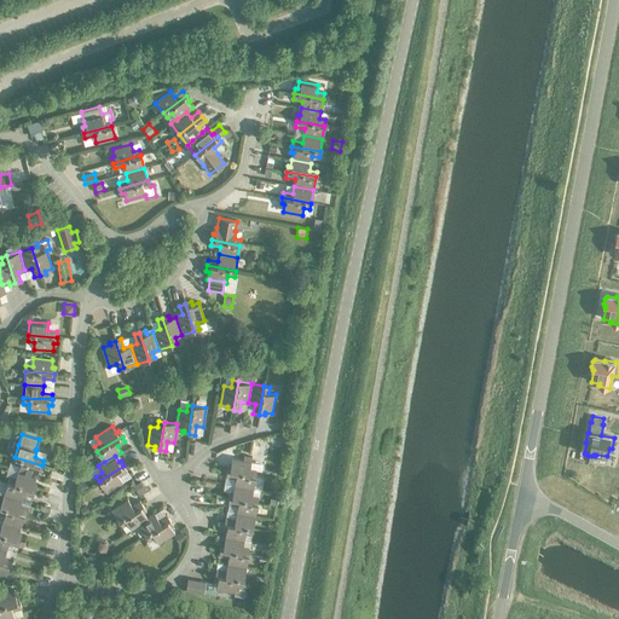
[(227,466),(226,472),(255,476),(256,470),(249,469),(250,462),(252,457),(243,456),(242,461),(232,458),(231,466),(227,466)]
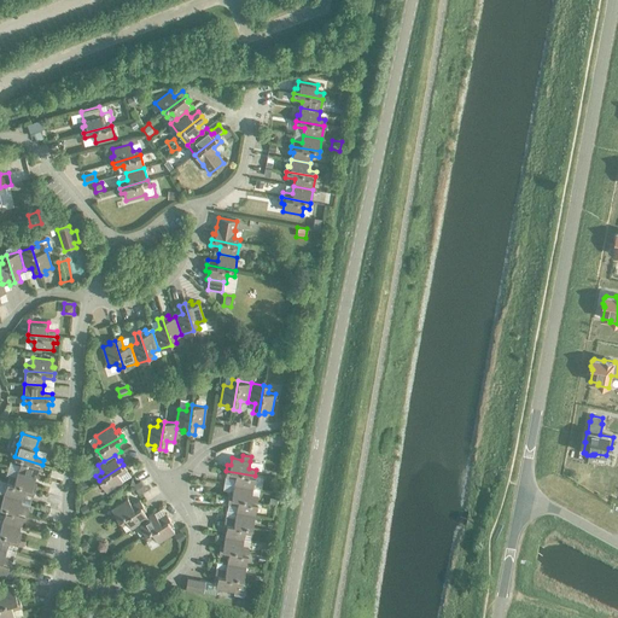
[(42,465),(15,456),(12,462),(19,465),(17,471),(35,477),(38,470),(40,471),(42,465)]
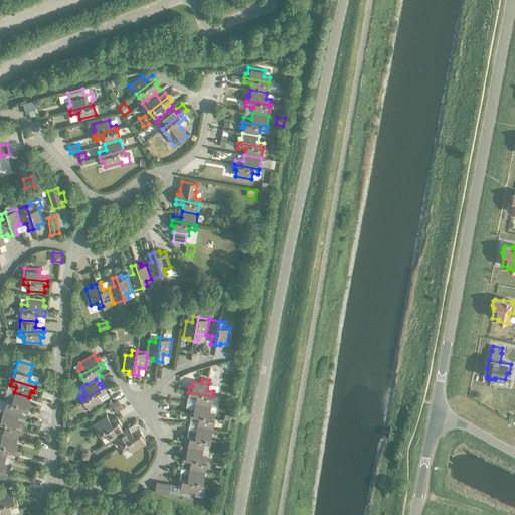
[(103,387),(82,400),(89,409),(102,401),(99,396),(106,391),(103,387)]
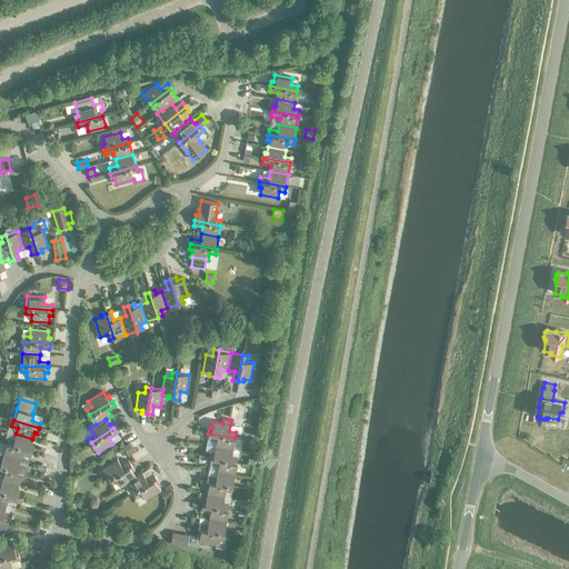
[(8,438),(6,443),(31,451),(33,446),(31,446),(32,439),(16,433),(13,440),(8,438)]
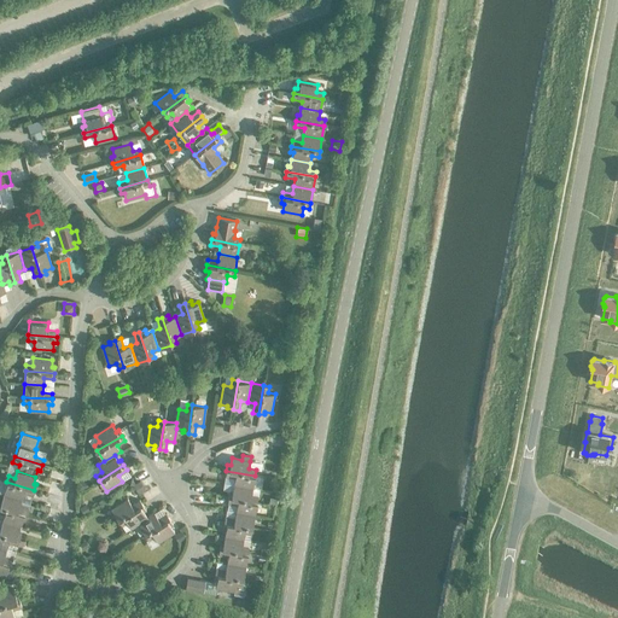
[(255,476),(226,471),(225,477),(234,478),(233,485),(252,488),(255,476)]
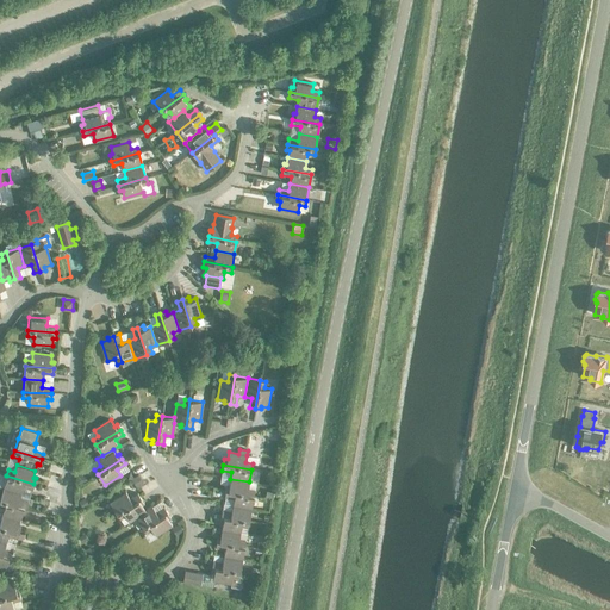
[(83,473),(78,477),(81,483),(87,479),(83,473)]
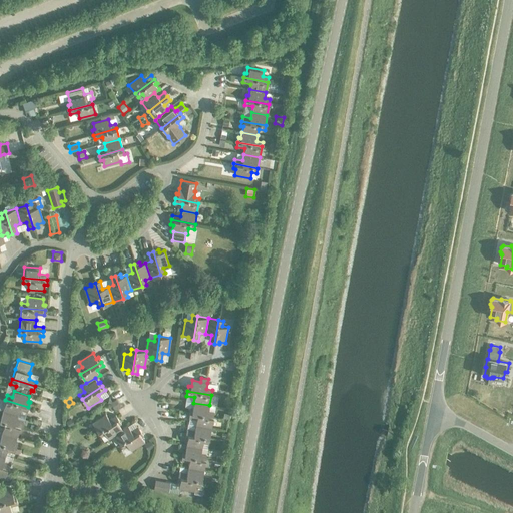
[(116,399),(110,403),(115,410),(120,406),(116,399)]
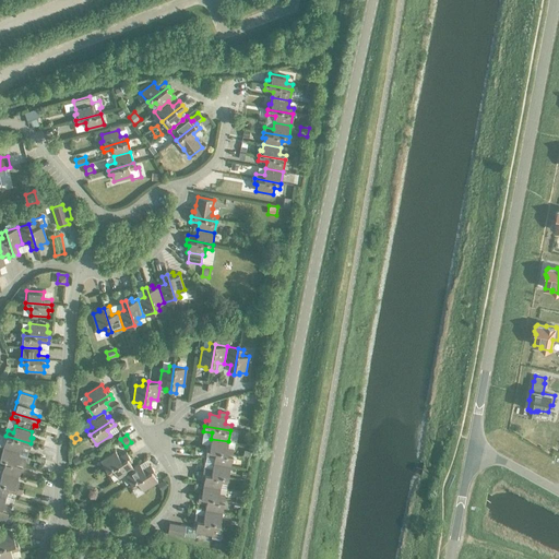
[(6,436),(2,447),(20,452),(21,445),(30,449),(31,443),(6,436)]
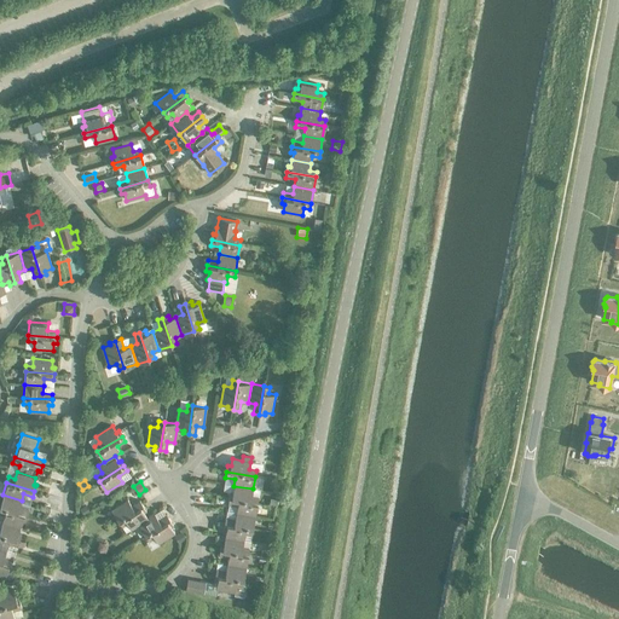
[(219,482),(217,496),(224,497),(227,484),(219,482)]
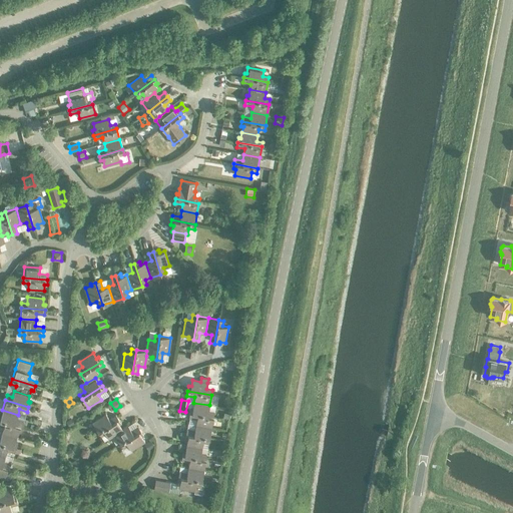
[(190,408),(189,413),(213,417),(213,412),(208,411),(209,405),(193,403),(192,408),(190,408)]
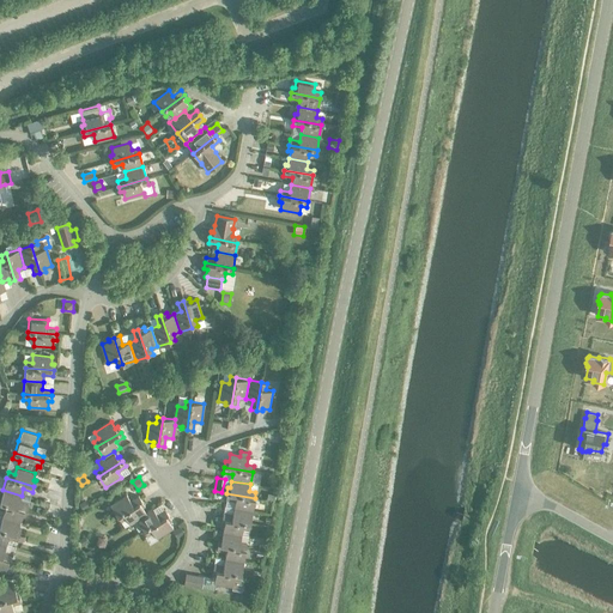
[(0,489),(0,502),(26,511),(29,505),(19,503),(22,496),(2,490),(0,489)]
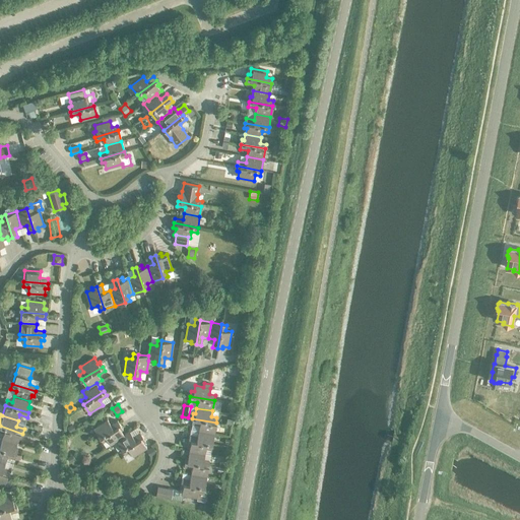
[(216,423),(192,418),(191,424),(199,425),(198,431),(214,434),(216,423)]
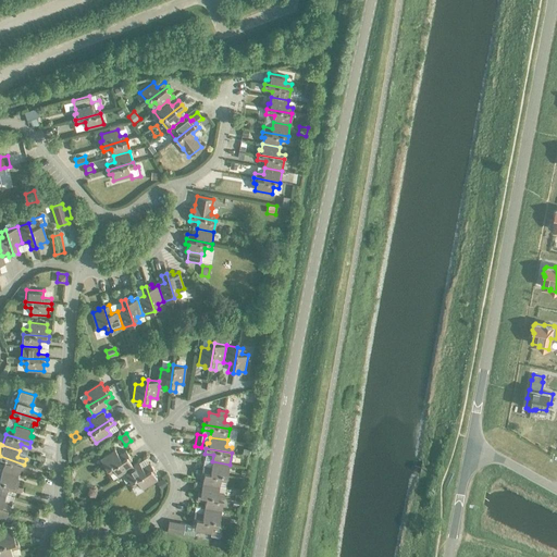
[(107,469),(128,455),(125,450),(119,456),(114,449),(100,459),(107,469)]
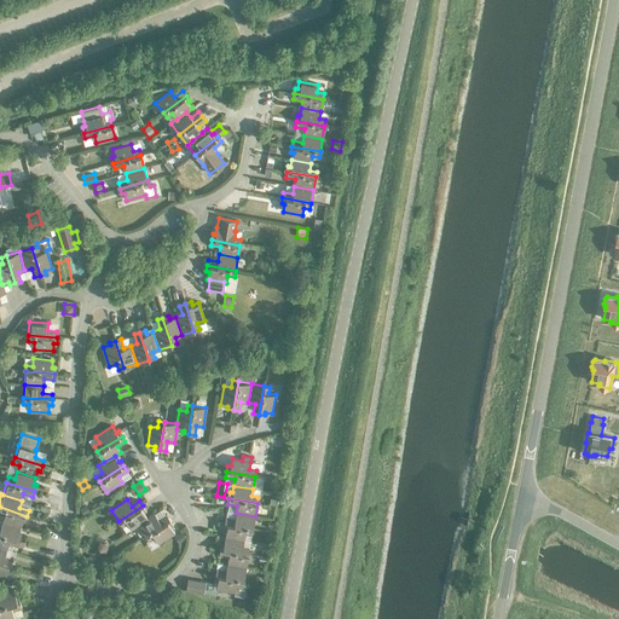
[(86,504),(80,509),(85,515),(91,512),(86,504)]
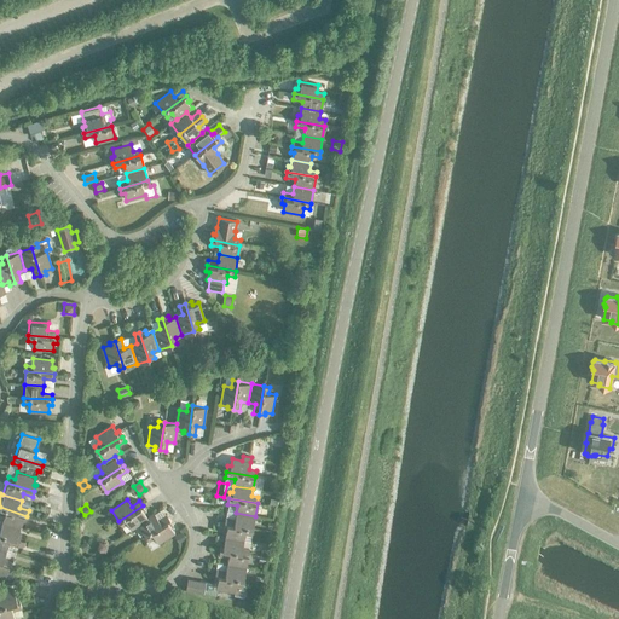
[(143,505),(119,521),(121,526),(127,522),(131,530),(138,525),(148,519),(144,513),(146,512),(143,505)]
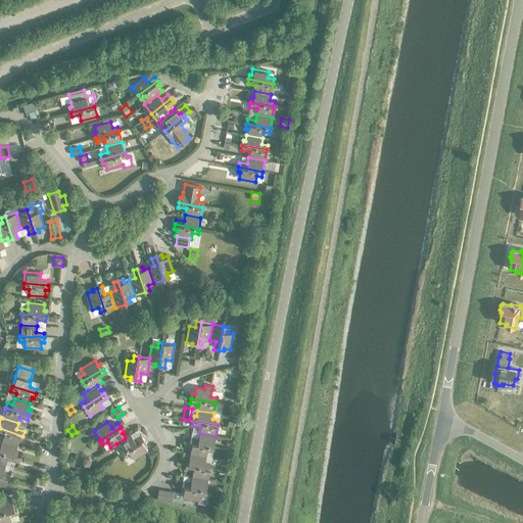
[(22,436),(0,428),(0,434),(3,435),(1,441),(17,445),(18,440),(21,440),(22,436)]
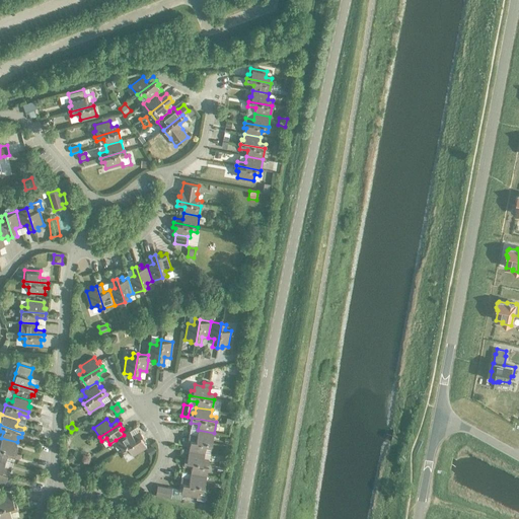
[(214,433),(198,430),(197,436),(189,434),(188,439),(212,443),(214,433)]
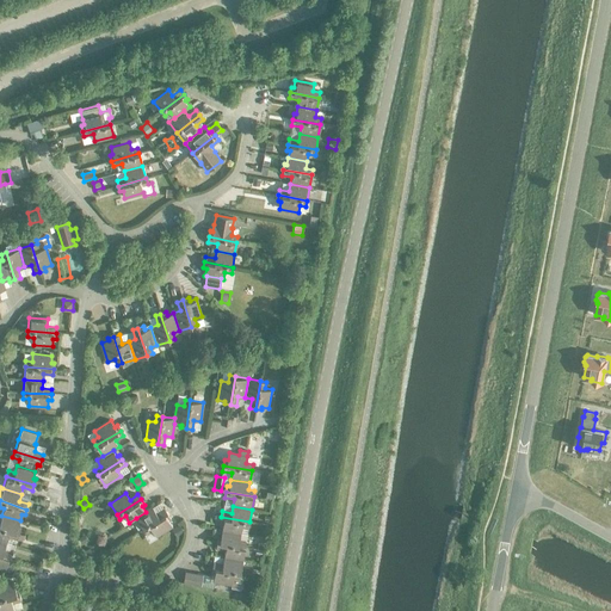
[(153,507),(146,512),(136,518),(143,529),(167,513),(165,508),(156,513),(153,507)]
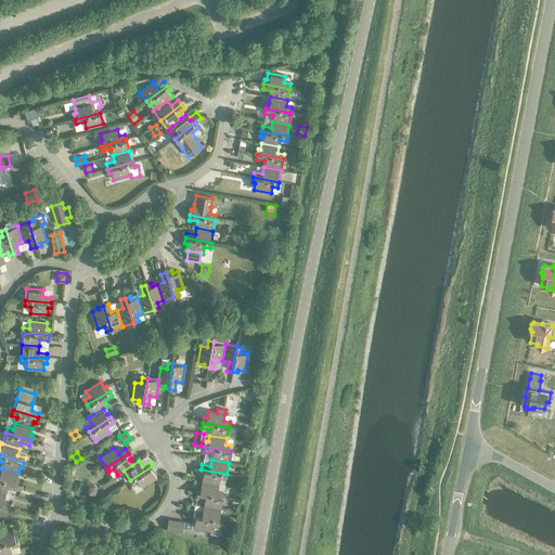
[(155,470),(152,466),(130,480),(133,485),(138,481),(142,487),(156,478),(153,473),(155,470)]
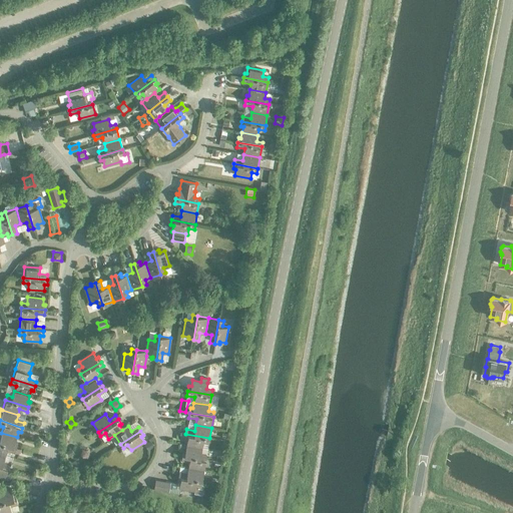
[(0,443),(16,448),(17,444),(15,443),(17,437),(1,433),(0,436),(0,443)]
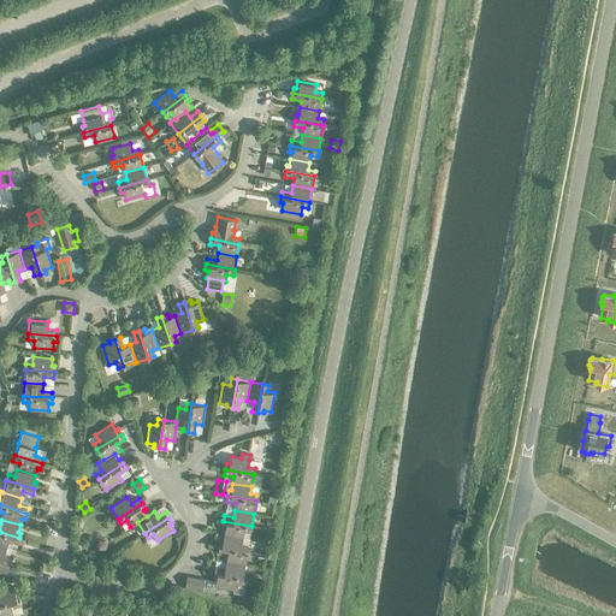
[(252,526),(223,521),(221,527),(225,527),(224,534),(242,538),(243,531),(250,532),(252,526)]
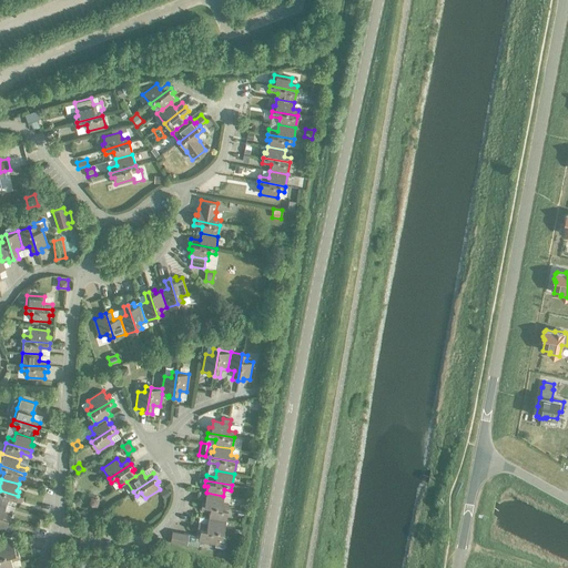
[(168,487),(160,492),(164,498),(172,494),(168,487)]
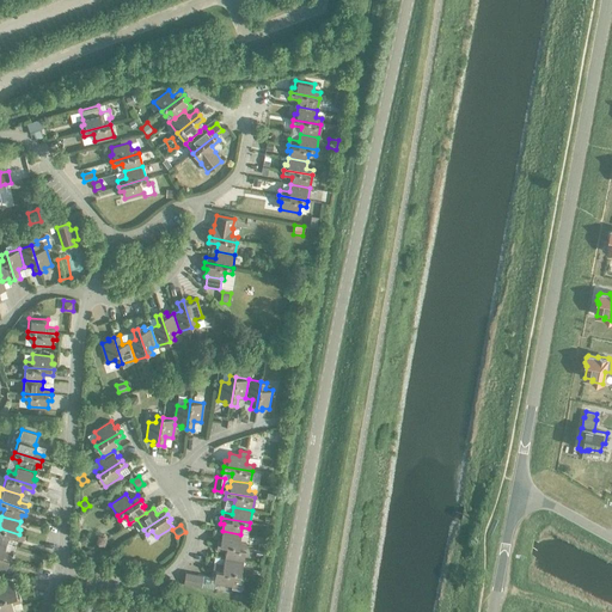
[(19,534),(0,528),(0,542),(6,544),(8,538),(17,540),(23,542),(24,537),(19,534)]
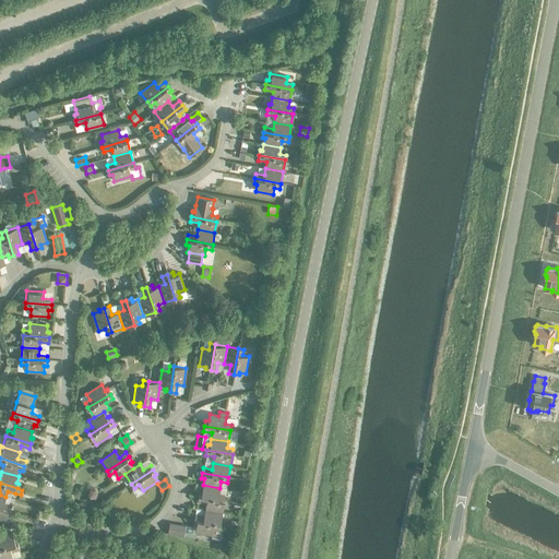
[(219,488),(203,485),(202,491),(199,491),(199,496),(224,501),(225,496),(218,495),(219,488)]
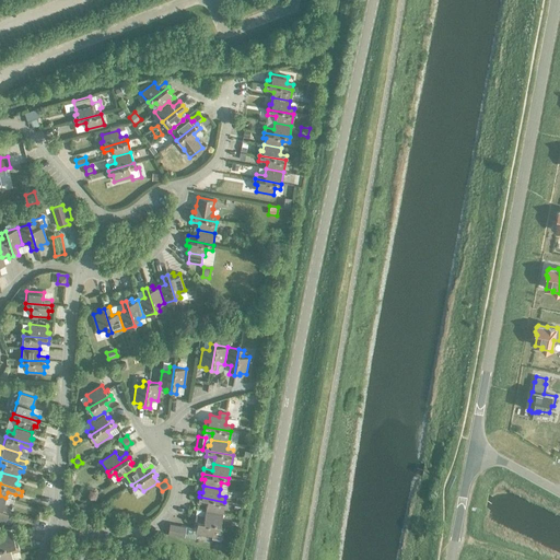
[(0,496),(0,509),(10,512),(12,506),(3,504),(6,498),(0,496)]
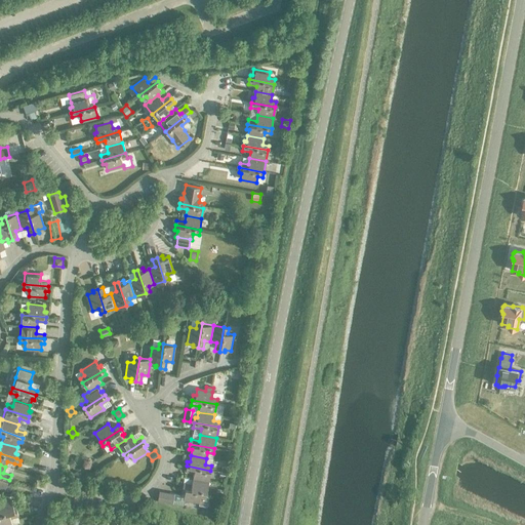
[(210,471),(187,466),(186,471),(194,473),(193,479),(208,481),(210,471)]
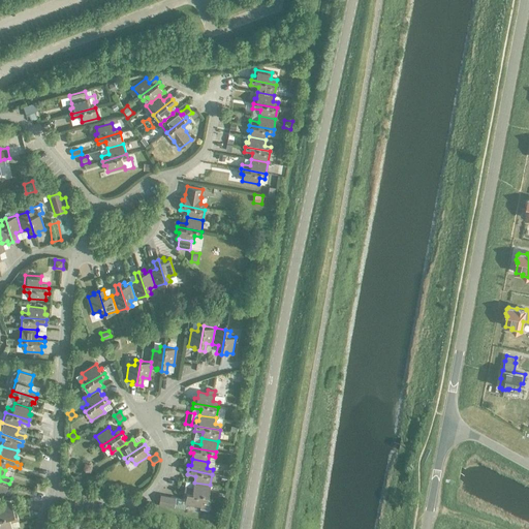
[(9,484),(0,480),(0,492),(4,494),(6,488),(8,489),(9,484)]
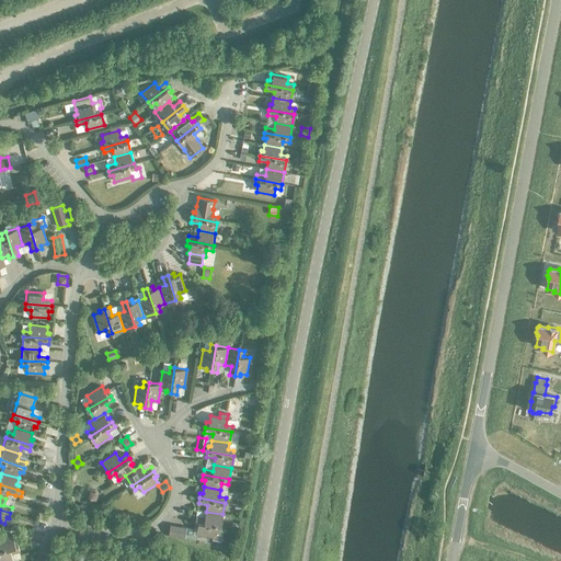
[(222,514),(206,512),(205,517),(196,516),(195,522),(220,526),(222,514)]
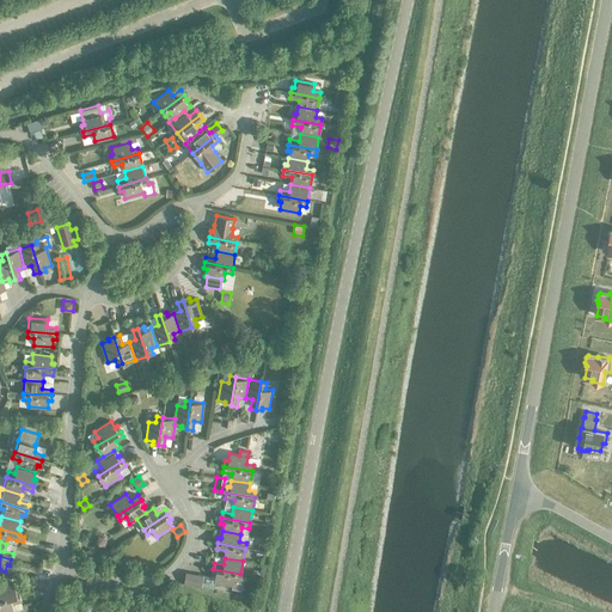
[(240,577),(240,574),(213,569),(212,577),(197,575),(195,586),(214,589),(215,582),(232,586),(231,588),(240,591),(243,579),(240,577)]
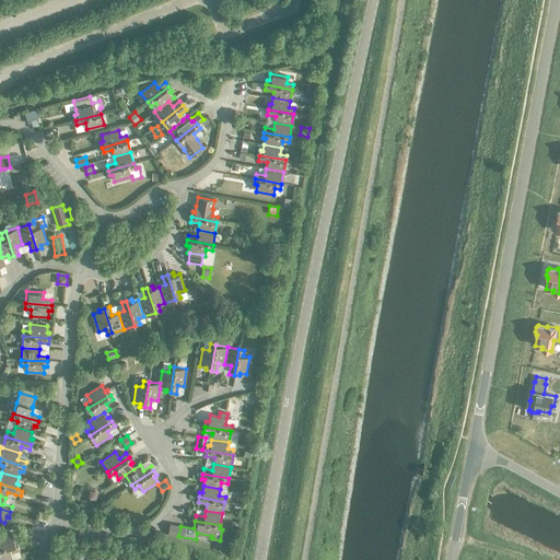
[(0,549),(18,545),(16,540),(14,540),(12,534),(0,536),(0,549)]
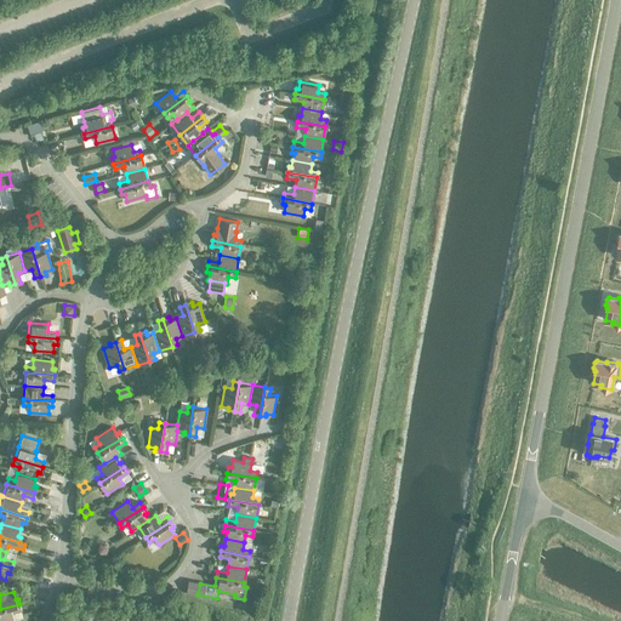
[(22,610),(20,604),(0,609),(0,620),(13,620),(12,613),(22,610)]
